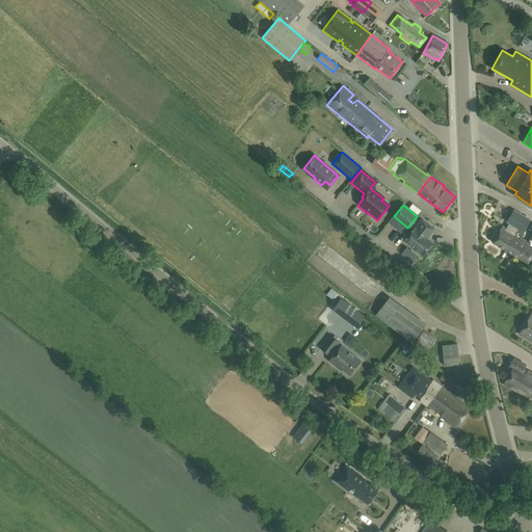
[(506,249),(519,229),(514,225),(521,214),(513,210),(507,221),(512,224),(509,230),(503,227),(494,242),(506,249)]
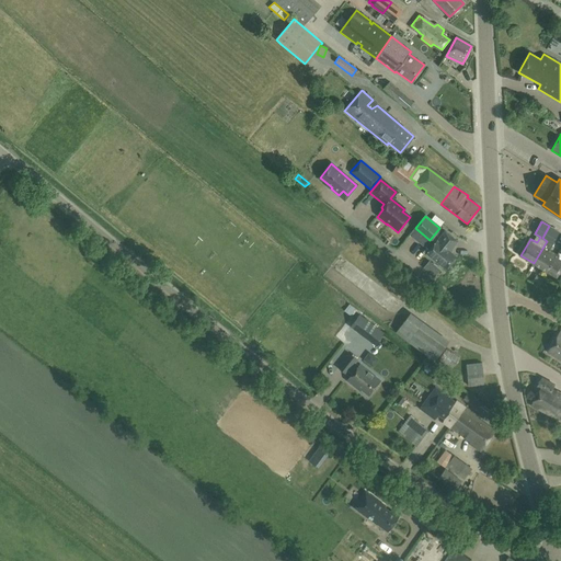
[(558,254),(557,254),(550,250),(553,244),(552,243),(559,232),(549,226),(542,238),(547,241),(534,263),(547,272),(558,254)]
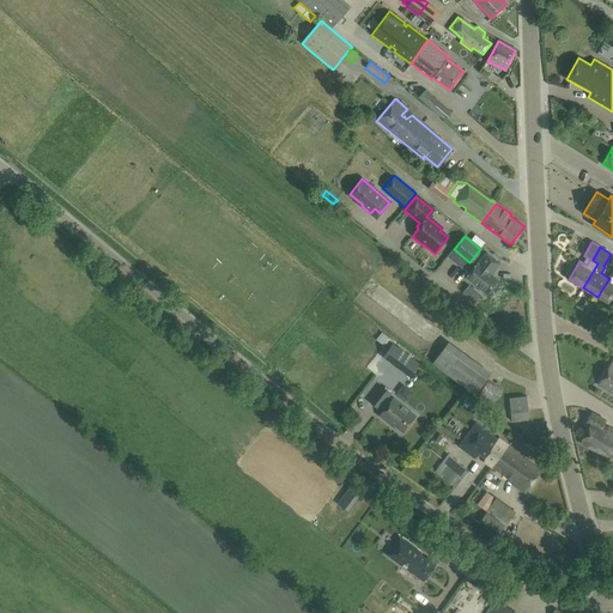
[(487,293),(498,280),(491,274),(499,263),(485,253),(466,277),(487,293)]
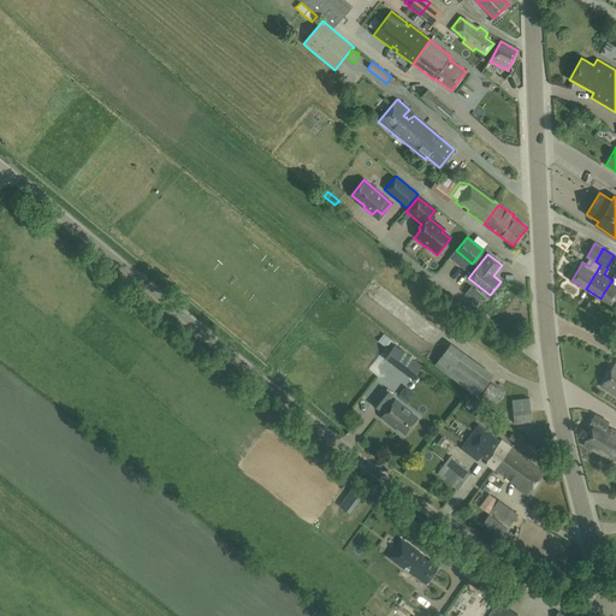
[(615,271),(611,279),(612,279),(600,298),(611,304),(615,295),(615,271)]
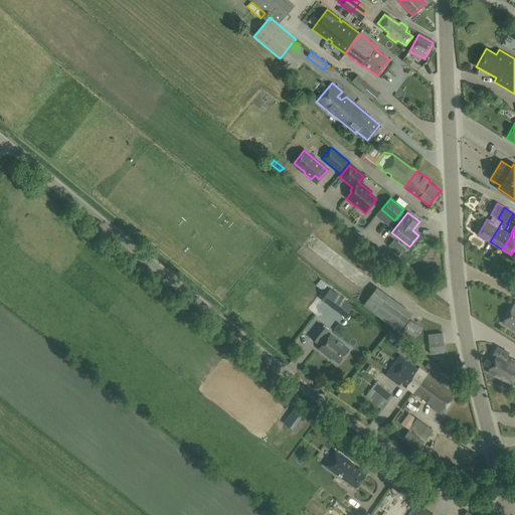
[(313,238),(306,246),(316,255),(323,247),(313,238)]
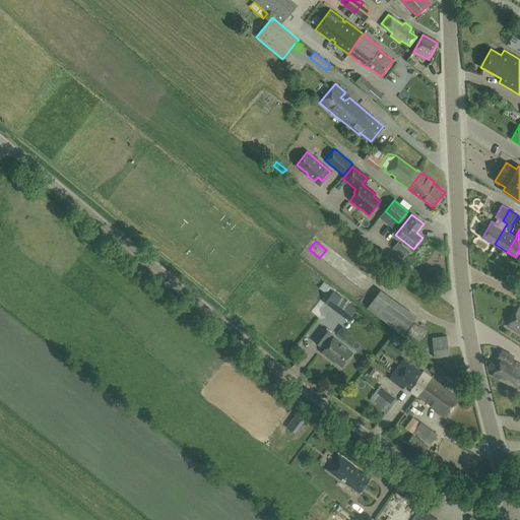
[(355,308),(333,291),(325,303),(347,319),(351,315),(352,316),(355,312),(354,311),(355,308)]
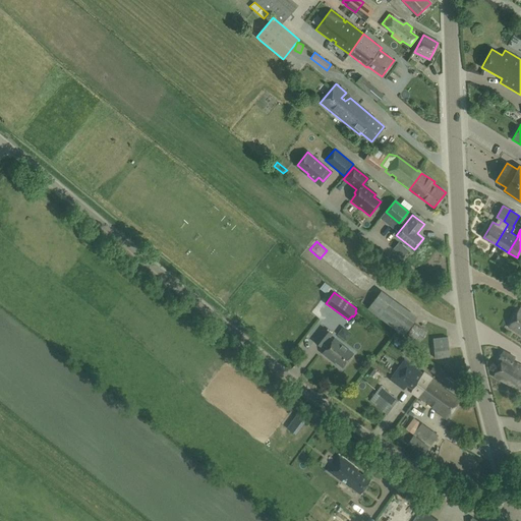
[(413,316),(381,292),(367,309),(400,334),(413,316)]
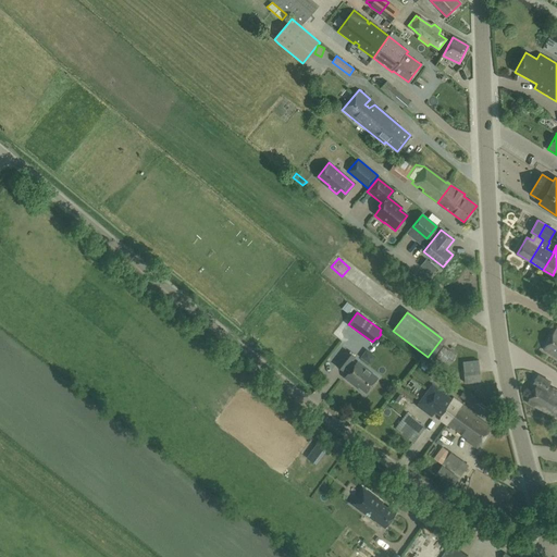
[(556,330),(544,349),(556,357),(556,330)]
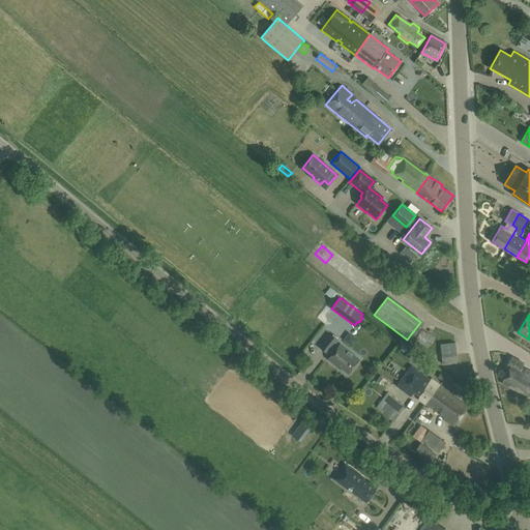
[(424,352),(434,336),(422,328),(412,344),(424,352)]
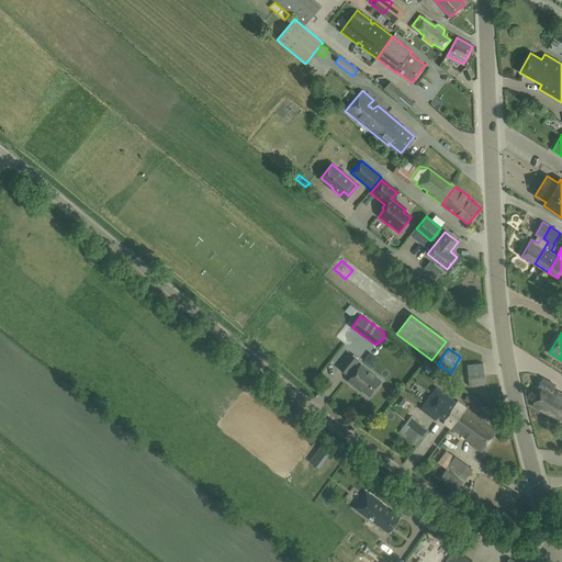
[(359,367),(356,364),(359,361),(349,353),(339,368),(348,374),(349,372),(353,375),(348,381),(357,388),(358,386),(370,395),(381,381),(361,366),(359,367)]
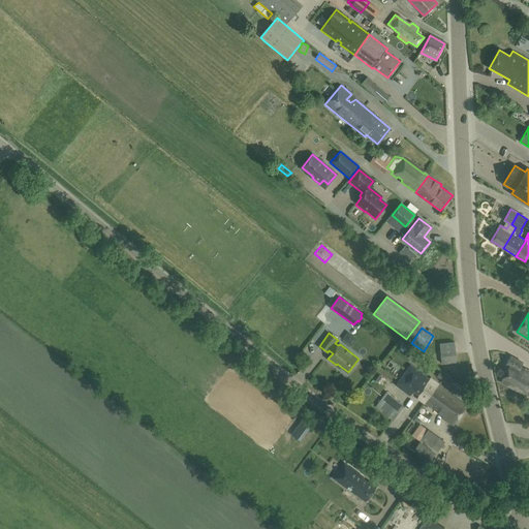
[(442,364),(457,363),(455,342),(440,344),(442,364)]
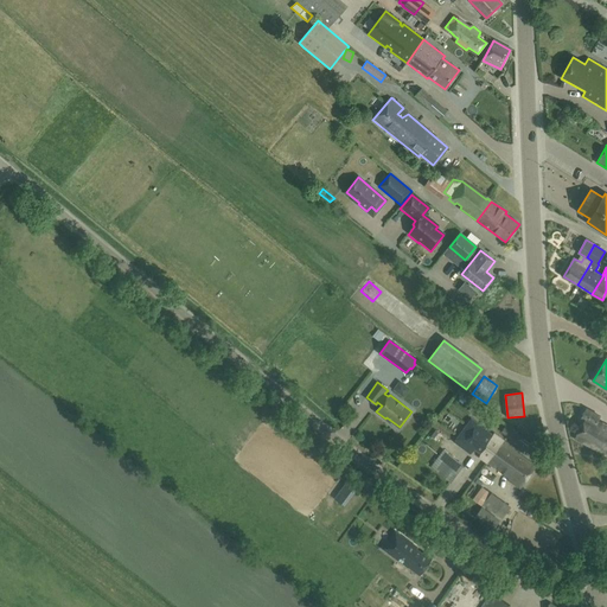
[(585,421),(575,439),(606,455),(606,426),(602,423),(601,426),(596,423),(600,416),(586,409),(581,419),(585,421)]
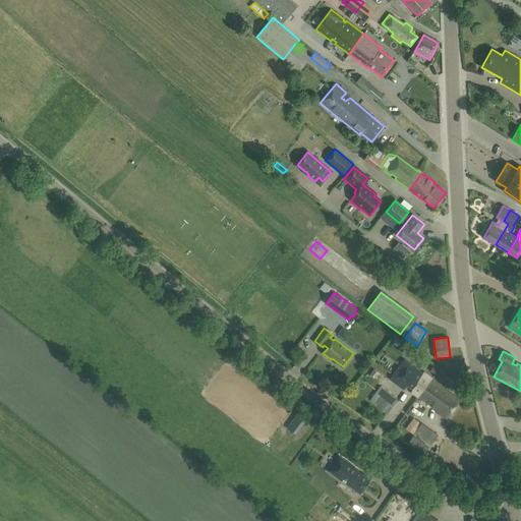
[(417,397),(431,378),(423,372),(423,373),(404,359),(390,380),(403,390),(407,386),(412,389),(411,392),(417,397)]
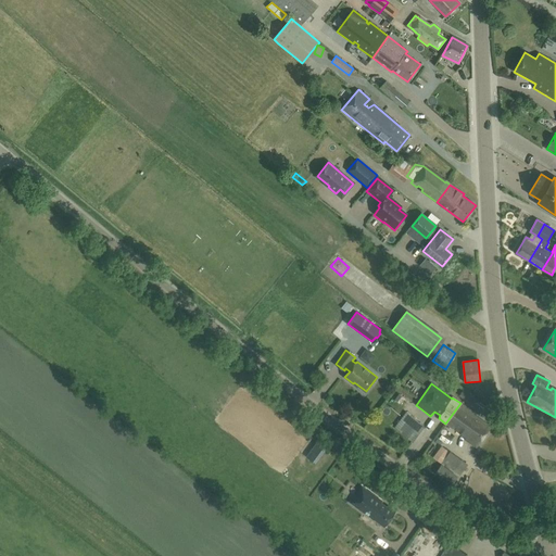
[(472,405),(477,399),(464,390),(459,396),(472,405)]
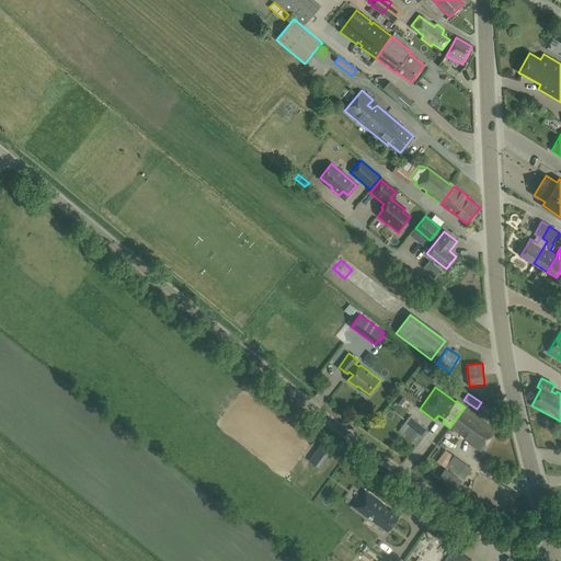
[(469,444),(479,451),(494,431),(477,418),(478,416),(465,407),(449,427),(464,437),(466,435),(470,439),(469,444)]
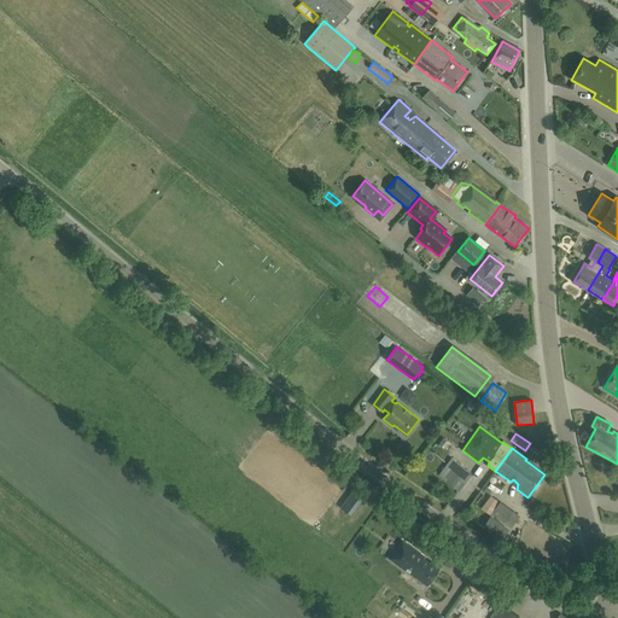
[(456,489),(471,471),(452,458),(438,476),(456,489)]
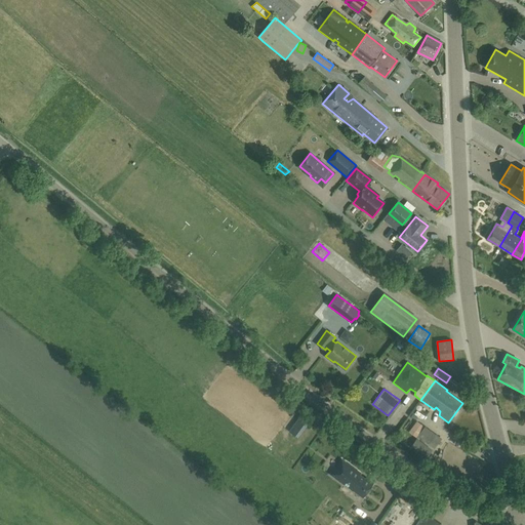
[(418,422),(411,433),(416,437),(423,426),(418,422)]
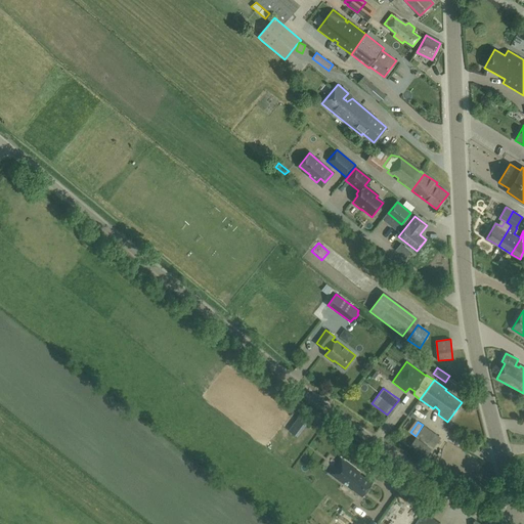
[(391,435),(399,427),(395,423),(387,431),(391,435)]
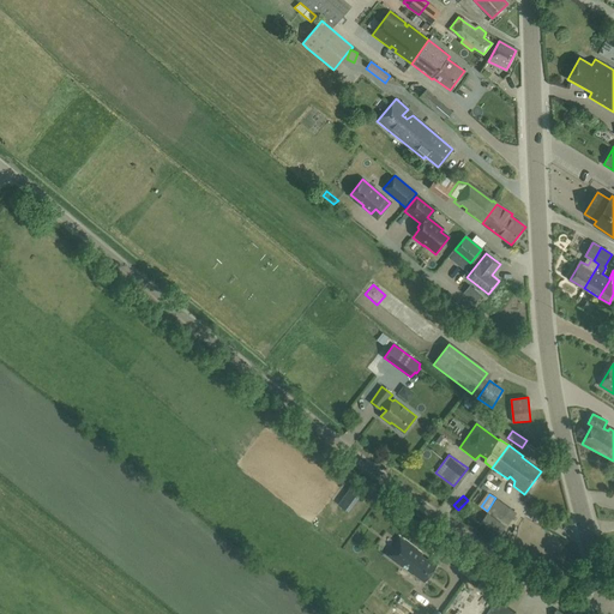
[(509,524),(516,513),(497,499),(488,510),(509,524)]
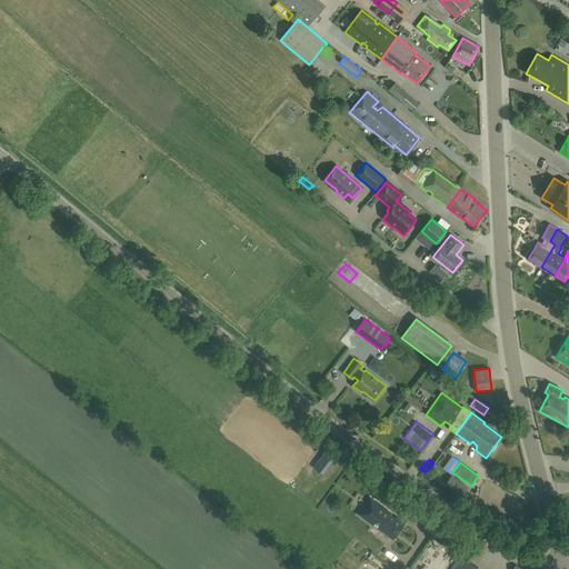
[(383,531),(393,539),(405,523),(397,518),(396,518),(392,517),(390,515),(390,513),(391,513),(370,498),(370,499),(359,515),(382,531),(383,531)]
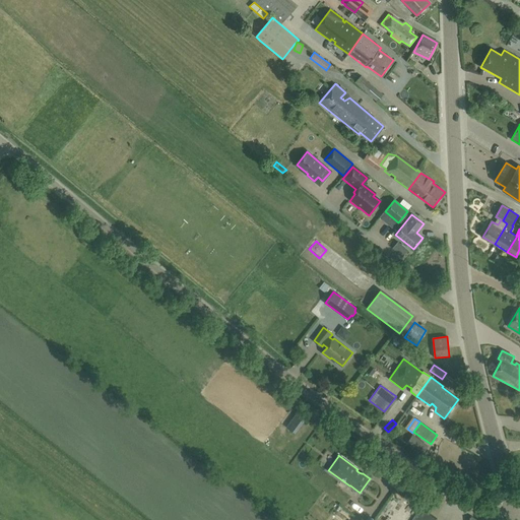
[(434,519),(419,510),(412,519),(434,519)]
